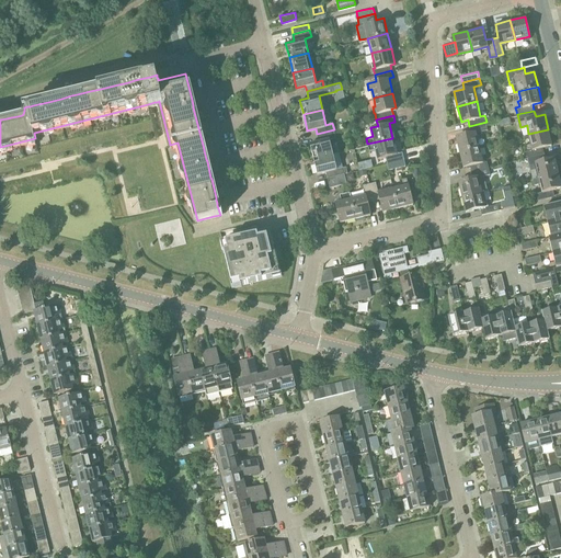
[(499,118),(500,125),(511,123),(510,116),(499,118)]
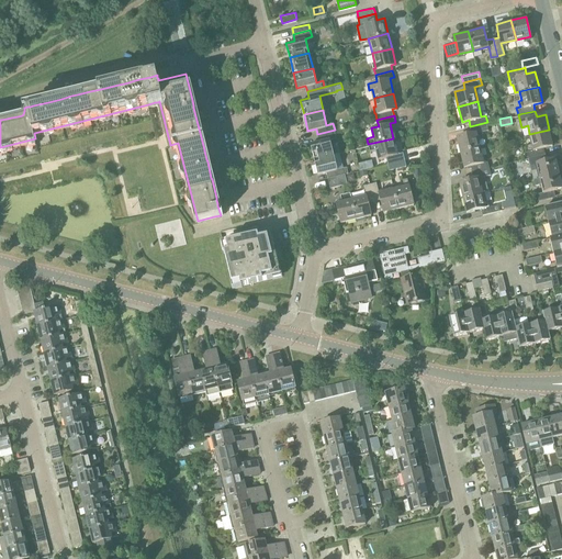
[(489,129),(487,122),(470,126),(472,133),(457,136),(460,151),(480,146),(476,132),(489,129)]
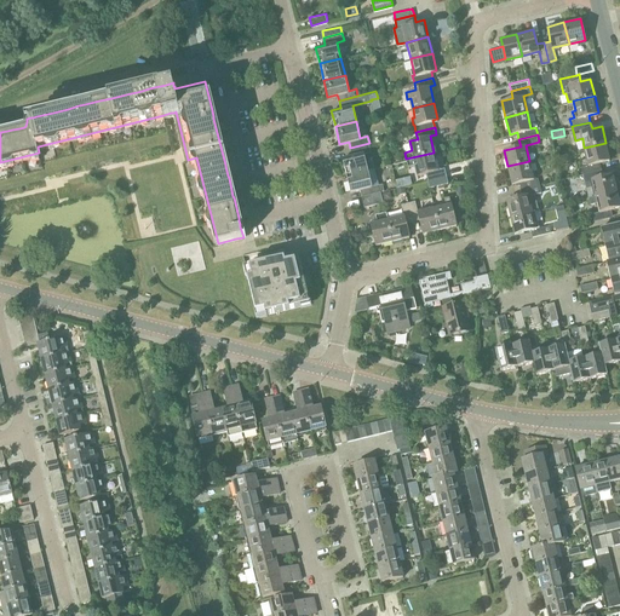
[(371,150),(369,143),(350,148),(351,155),(343,157),(346,174),(368,168),(374,167),(373,159),(366,160),(363,153),(371,150)]
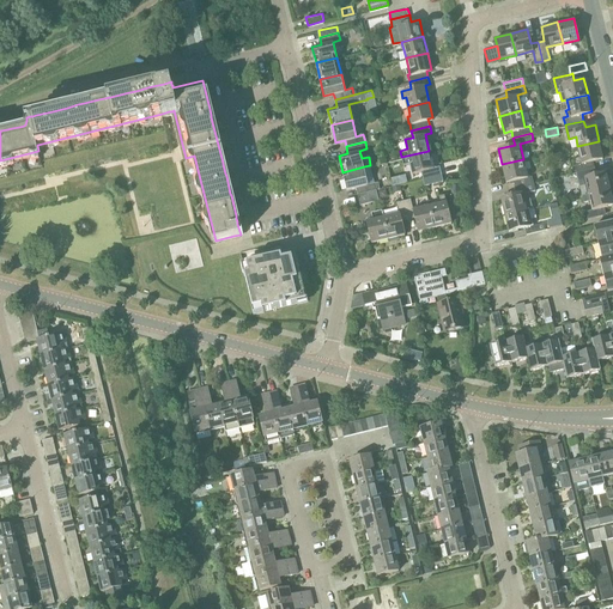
[(602,158),(599,141),(577,146),(580,156),(574,157),(576,171),(595,166),(593,160),(602,158)]
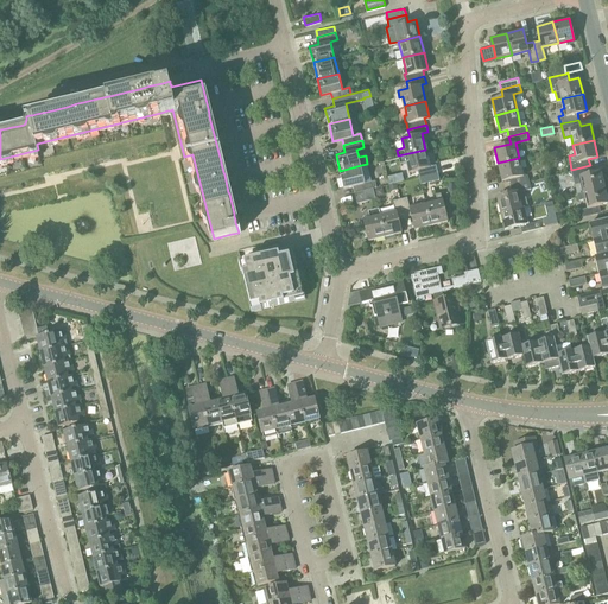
[(418,169),(419,175),(438,171),(436,163),(430,165),(425,150),(398,156),(400,163),(407,160),(410,171),(418,169)]
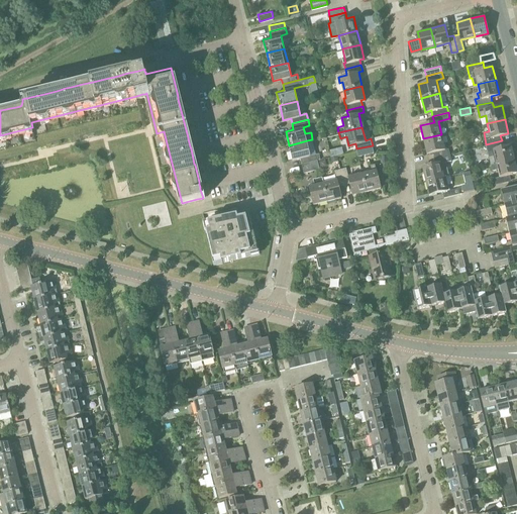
[(434,157),(450,152),(448,147),(444,148),(441,134),(423,138),(427,152),(433,150),(434,157)]
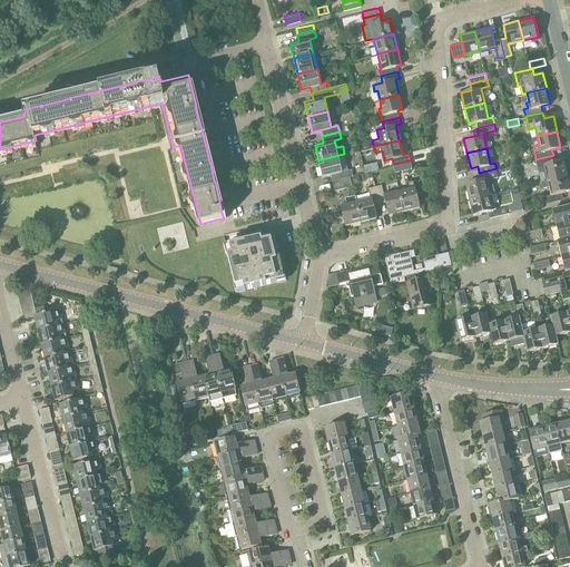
[(331,173),(333,179),(350,175),(353,175),(352,167),(342,170),(338,155),(318,160),(322,175),(331,173)]
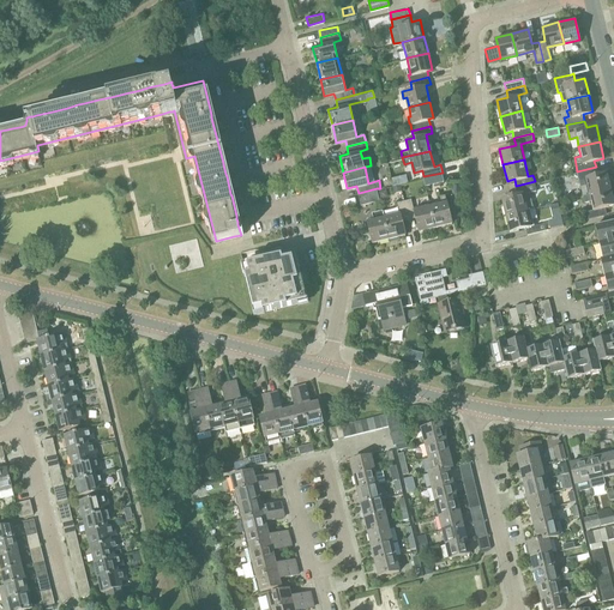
[(590,193),(611,187),(607,171),(597,174),(596,167),(577,171),(581,185),(583,194),(590,193)]
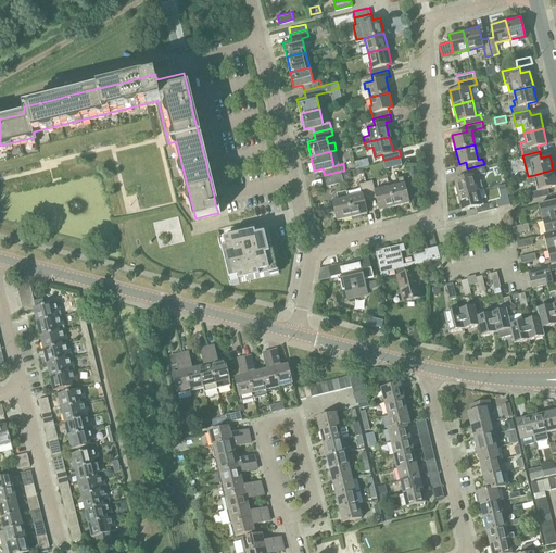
[(402,163),(401,156),(383,160),(384,166),(402,163)]
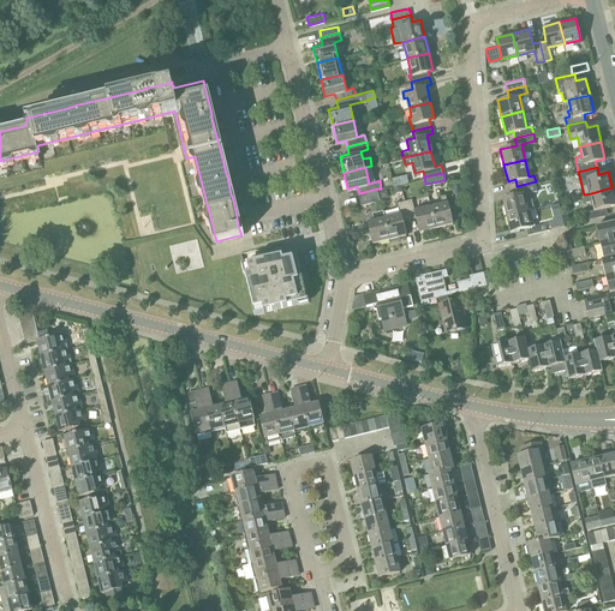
[(519,193),(502,198),(507,214),(531,208),(535,207),(530,191),(537,190),(536,181),(517,186),(519,193)]
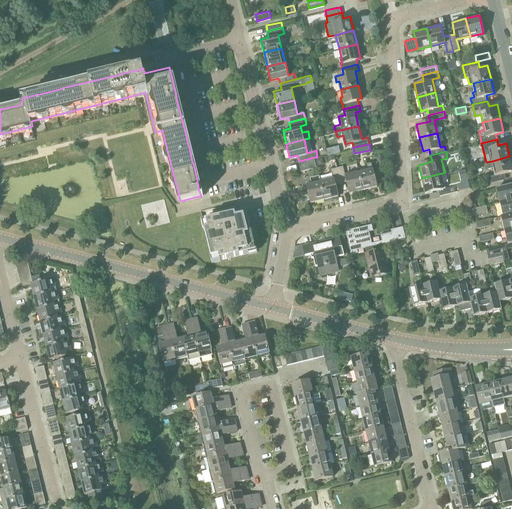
[(511,170),(511,167),(509,156),(492,161),(486,162),(487,167),(493,166),(495,174),(489,175),(491,181),(503,178),(502,173),(511,170)]
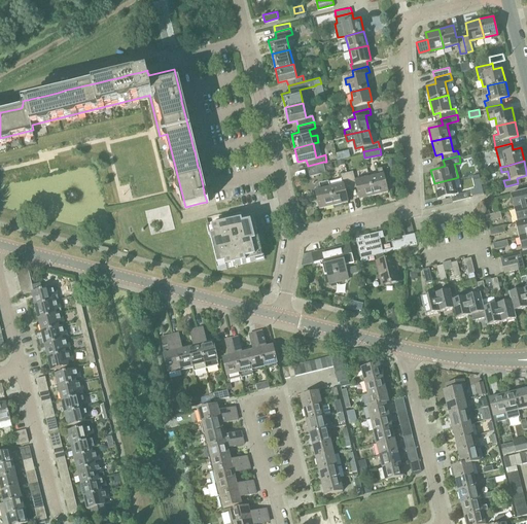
[(323,162),(308,166),(309,173),(310,175),(325,171),(325,169),(323,162)]
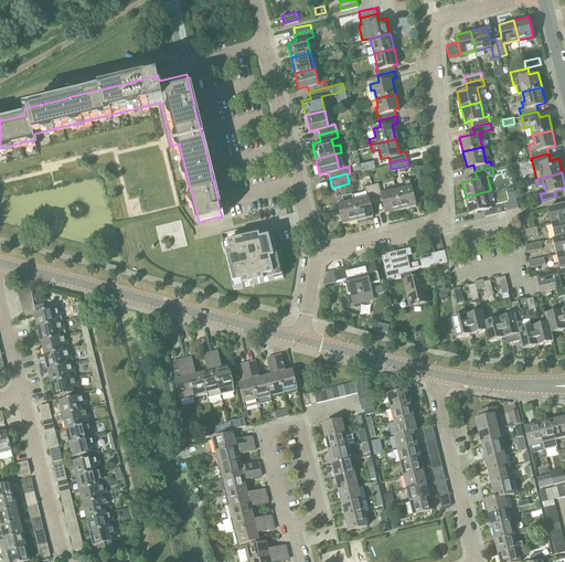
[(404,187),(396,189),(401,208),(416,204),(409,179),(403,180),(404,187)]
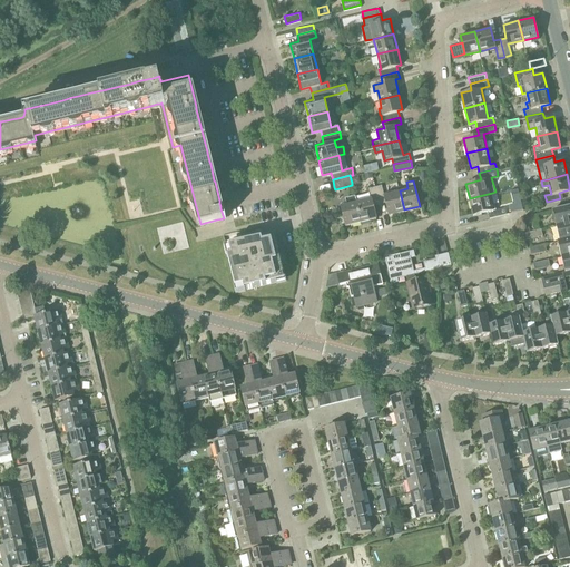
[(382,183),(375,185),(380,203),(386,201),(390,214),(404,209),(400,191),(384,194),(382,183)]
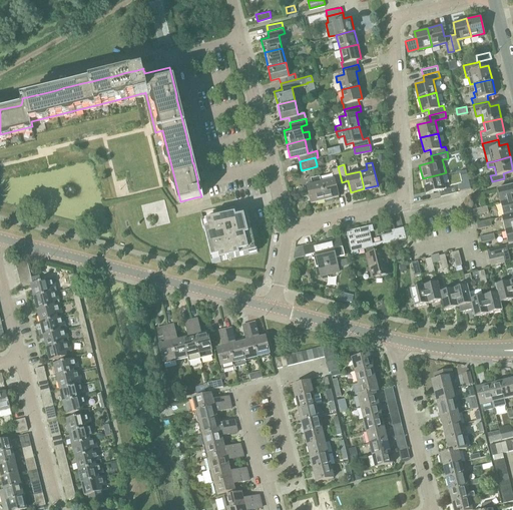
[(320,175),(321,180),(325,198),(339,195),(336,183),(342,182),(338,166),(332,167),(333,172),(320,175)]
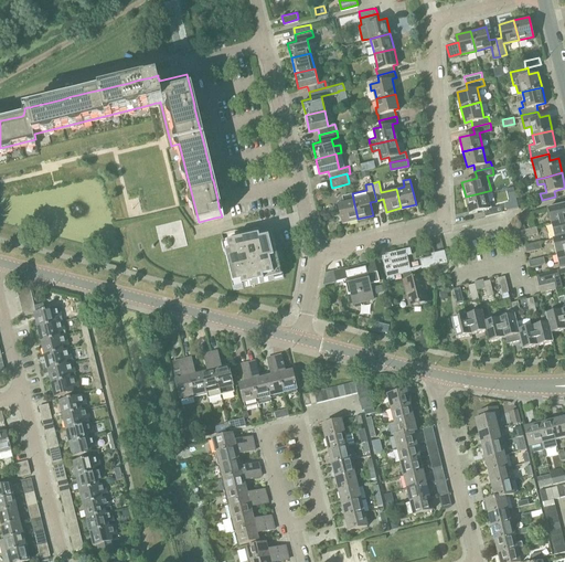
[(514,186),(507,187),(510,200),(516,198),(514,186)]
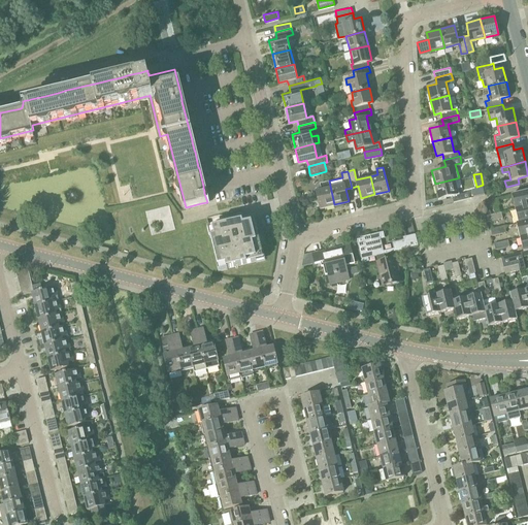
[(459,193),(456,178),(435,184),(438,198),(452,194),(454,200),(469,196),(468,191),(459,193)]
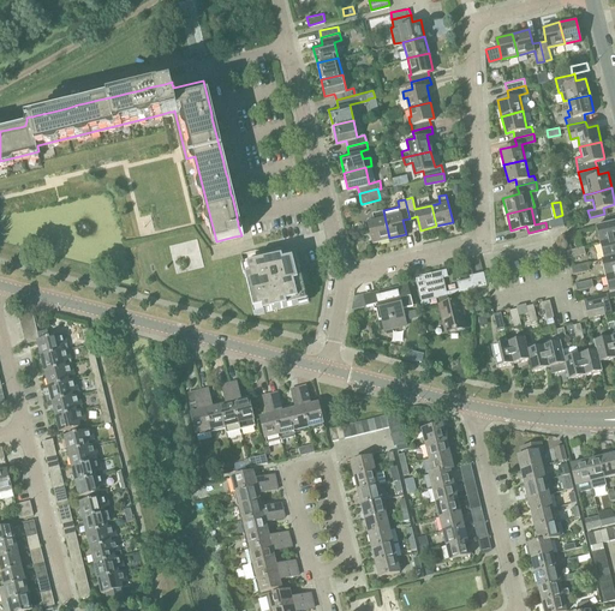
[(384,216),(383,210),(383,209),(372,211),(375,219),(368,220),(374,241),(389,238),(384,216)]
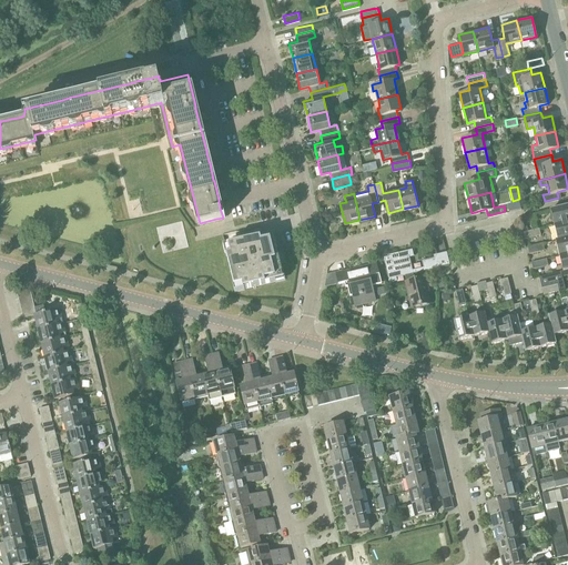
[(513,201),(507,202),(509,210),(521,207),(519,199),(513,201)]
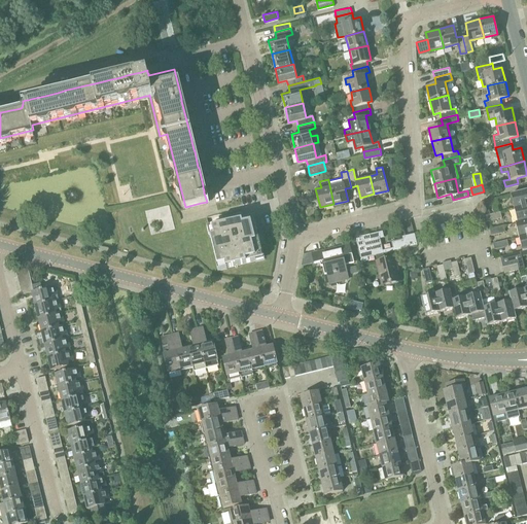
[(526,188),(511,193),(514,207),(526,203),(526,188)]
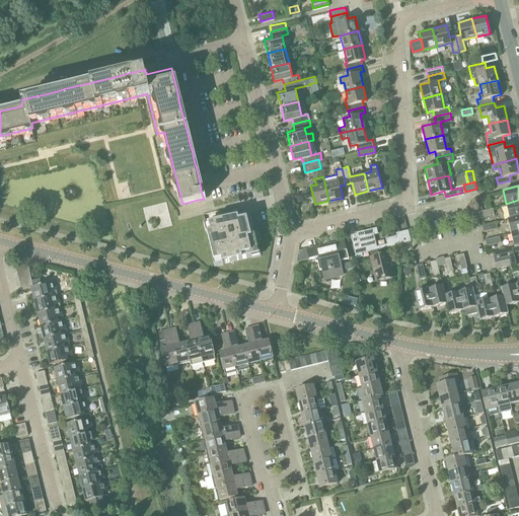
[(490,193),(475,197),(476,202),(491,199),(490,193)]
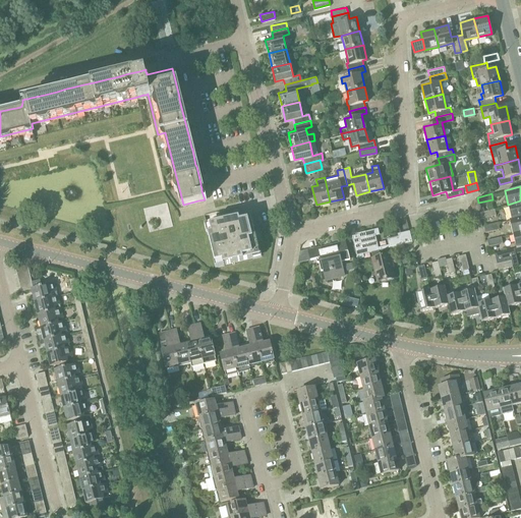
[(520,200),(508,205),(512,218),(520,216),(520,200)]
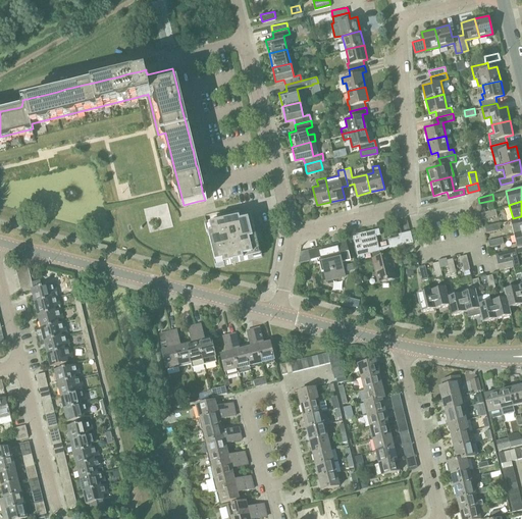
[(481,211),(483,217),(497,214),(496,208),(481,211)]
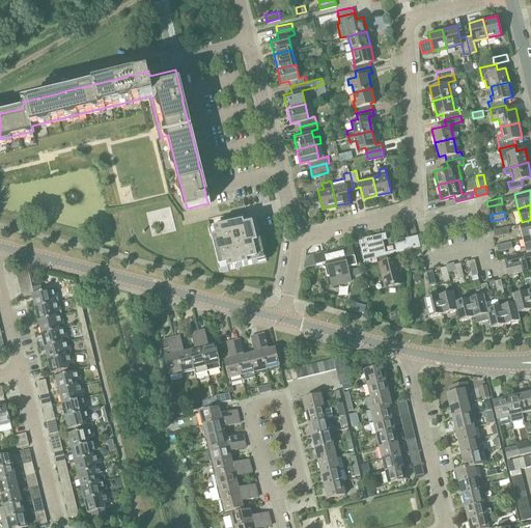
[(211,228),(220,270),(266,258),(255,217),(212,228),(211,228)]
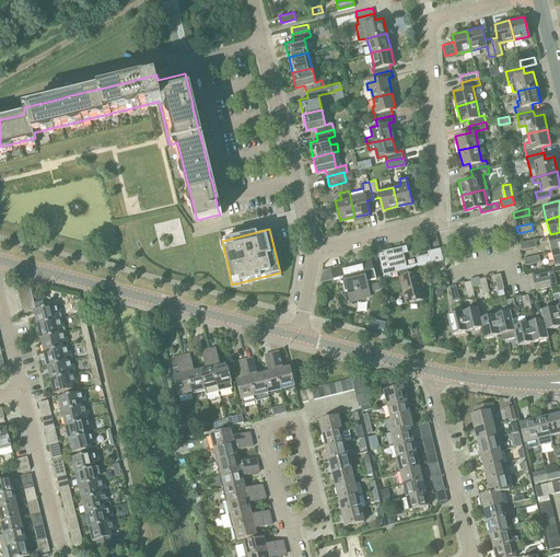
[(559,247),(559,232),(550,234),(548,235),(551,250),(559,247)]
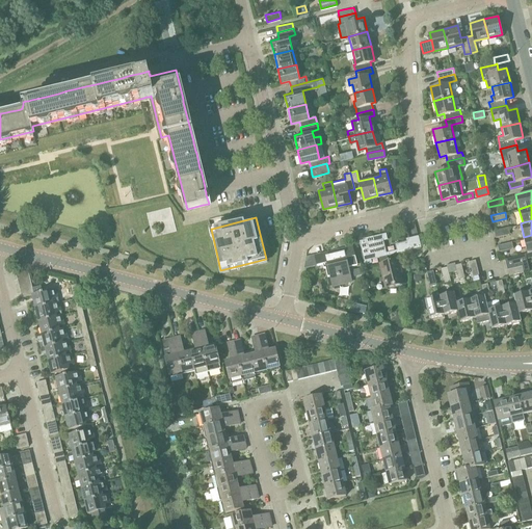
[(508,227),(495,230),(496,235),(510,232),(508,227)]
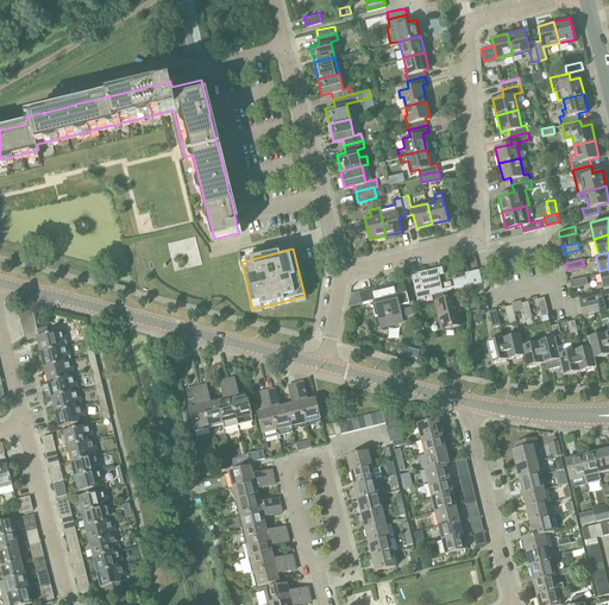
[(443,288),(438,268),(428,270),(427,269),(418,271),(419,272),(412,273),(418,301),(426,298),(425,295),(434,292),(443,290),(482,281),(479,268),(465,271),(466,275),(453,278),(454,284),(443,288)]
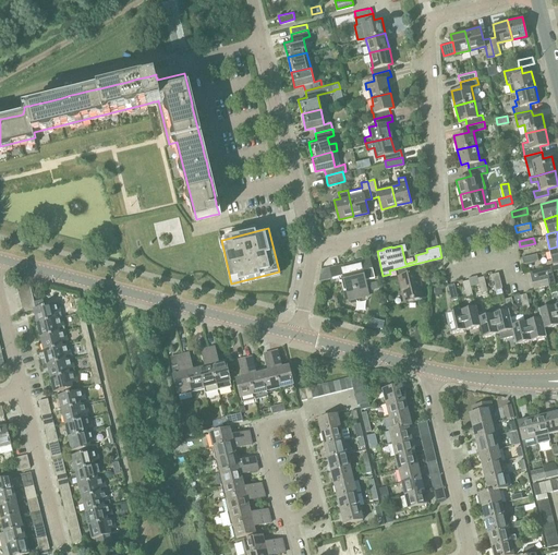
[(538,258),(537,252),(522,255),(523,262),(538,258)]
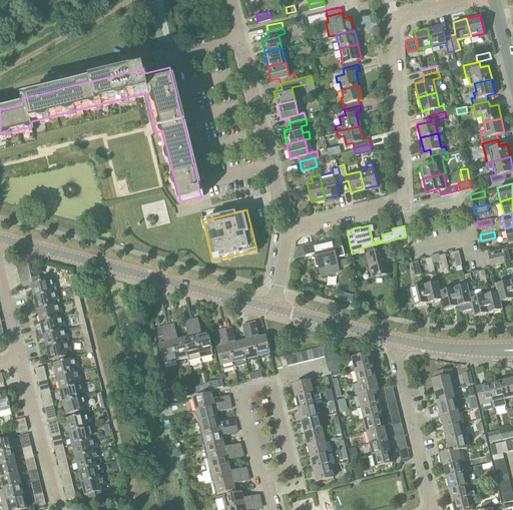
[(339,270),(336,257),(345,253),(341,235),(303,244),(306,255),(311,253),(312,258),(317,257),(321,274),(339,270)]
